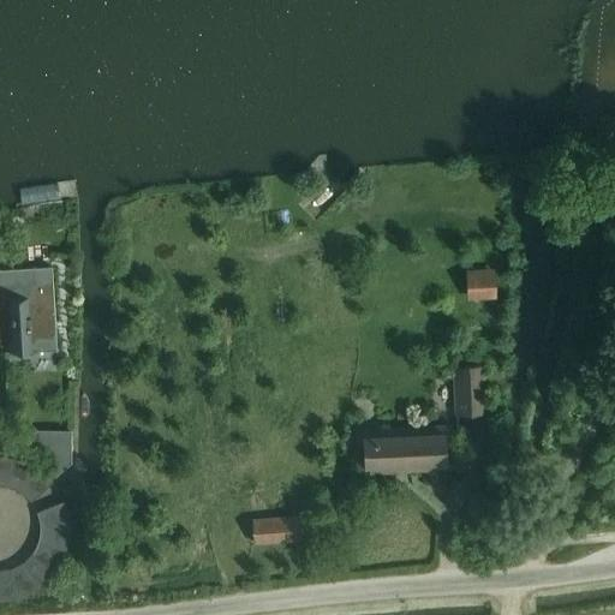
[(0,270),(0,340),(7,340),(7,353),(58,351),(54,285),(53,267),(0,270)]
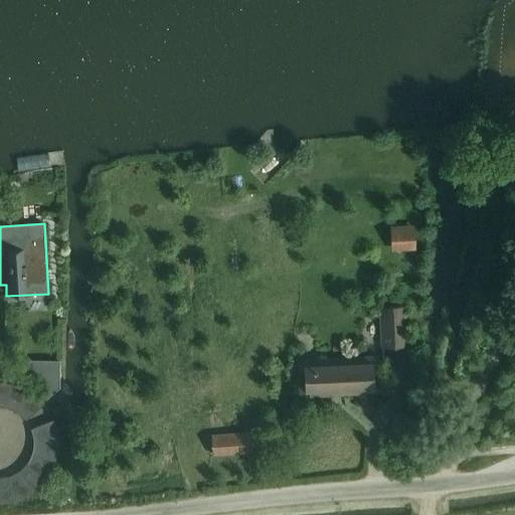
[(382,349),(408,347),(406,306),(380,307),(382,349)]
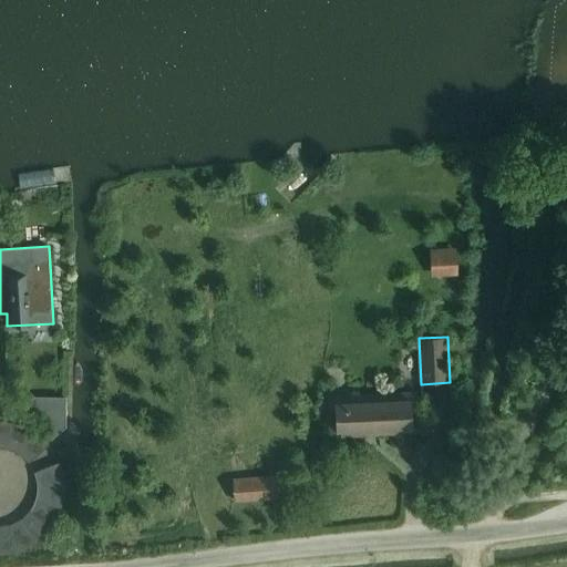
[(353,402),(336,403),(336,411),(337,431),(341,431),(342,439),(380,435),(420,433),(419,421),(412,421),(412,409),(418,408),(416,393),(353,397),(353,402)]
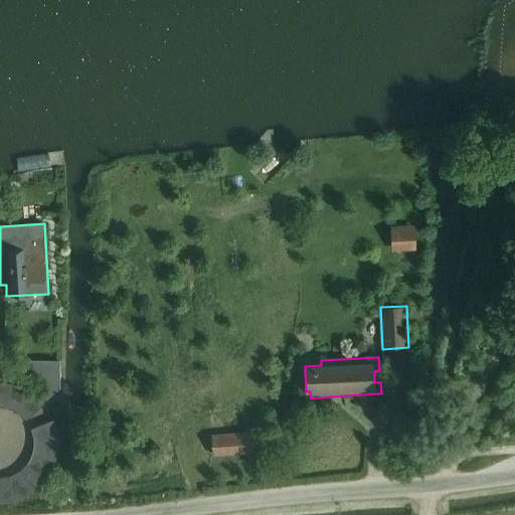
[(16,361),(14,361),(0,362),(0,373),(17,372),(16,361)]
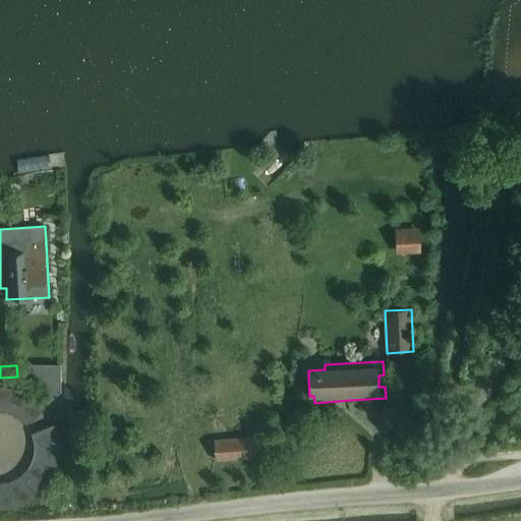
[(0,411),(6,413),(10,388),(5,387),(0,387),(0,411)]
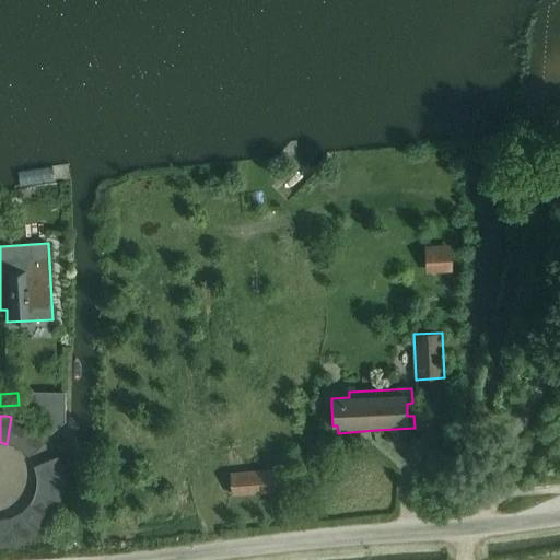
[(11,417),(7,444),(9,444),(12,445),(20,448),(30,434),(34,427),(30,424),(19,419),(14,418),(11,417)]
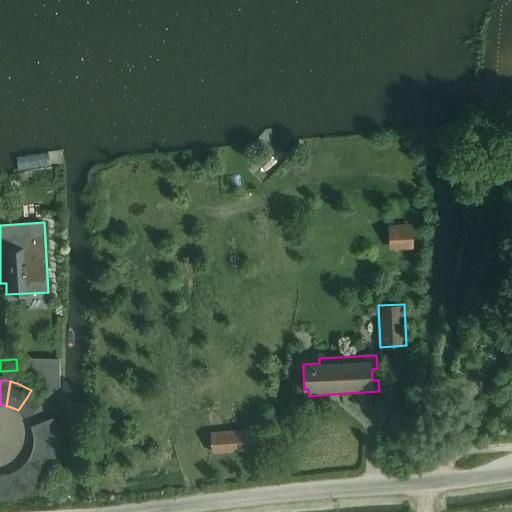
[(27,397),(18,410),(22,412),(27,417),(45,402),(44,401),(38,395),(34,392),(31,390),(27,397)]
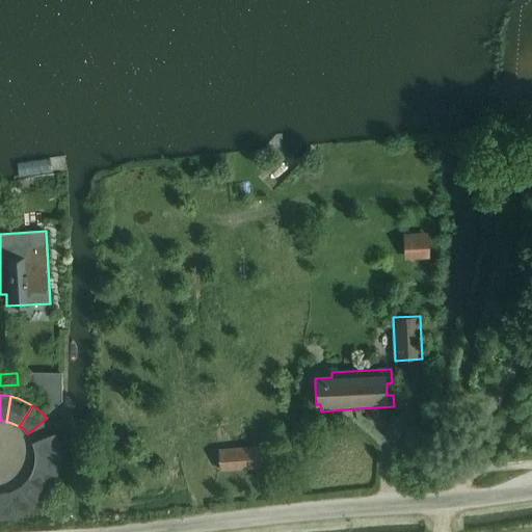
[(57,434),(33,444),(36,455),(36,458),(61,455),(61,454),(57,434)]
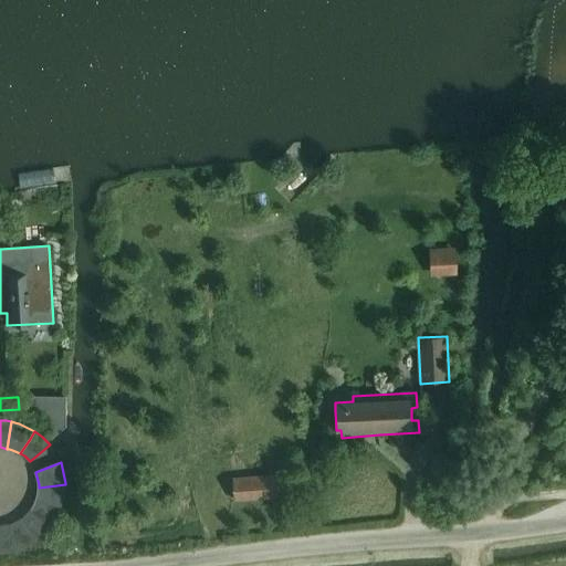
[(278,477),(233,479),(234,501),(280,498),(278,477)]
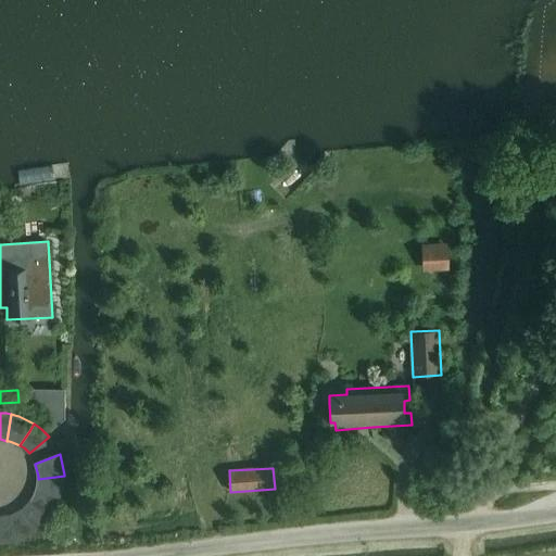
[(37,488),(36,490),(50,493),(62,496),(62,495),(63,490),(64,485),(64,476),(38,479),(37,488)]
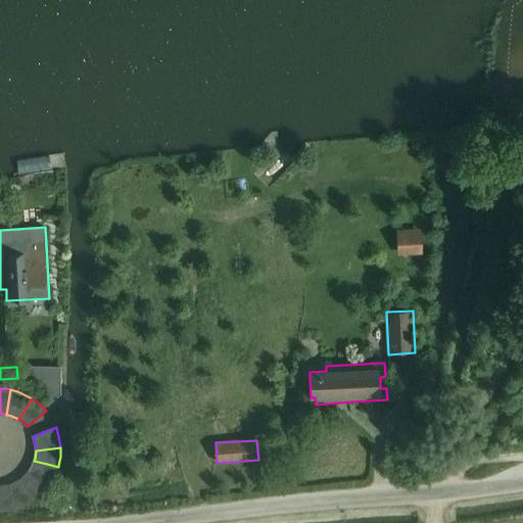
[(29,471),(28,472),(48,486),(49,485),(50,484),(58,467),(47,464),(34,461),(31,469),(29,471)]
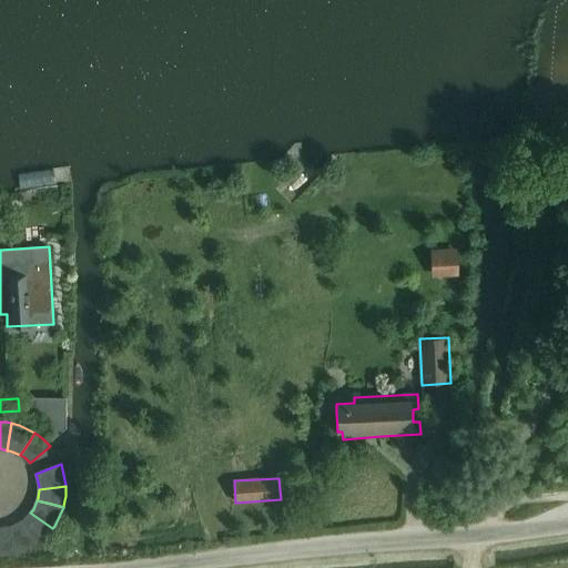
[(24,519),(22,520),(38,543),(42,540),(52,528),(30,513),(24,519)]
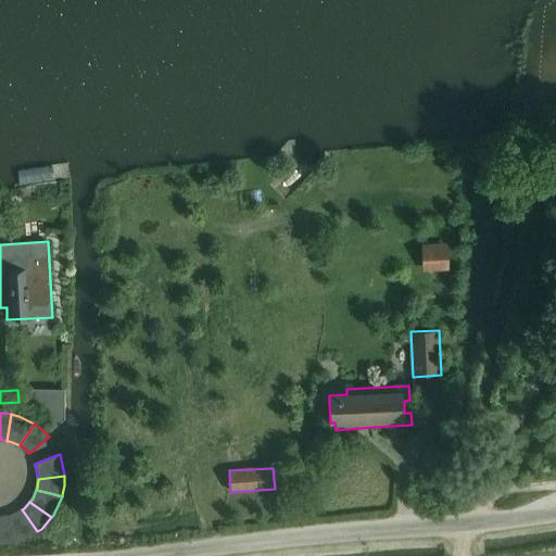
[(20,512),(11,515),(20,540),(23,539),(37,531),(22,509),(20,512)]
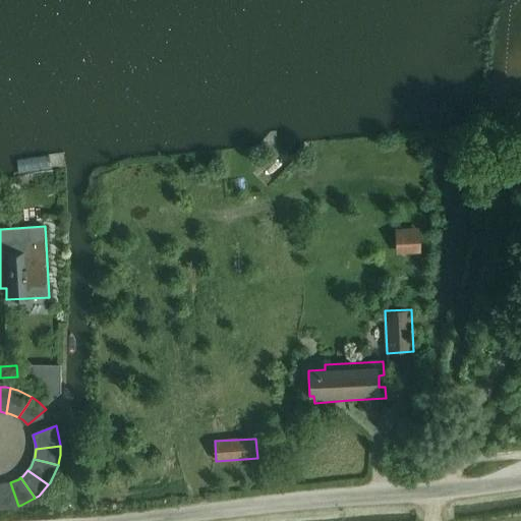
[(8,483),(0,483),(0,508),(9,508),(18,506),(10,482),(8,483)]
